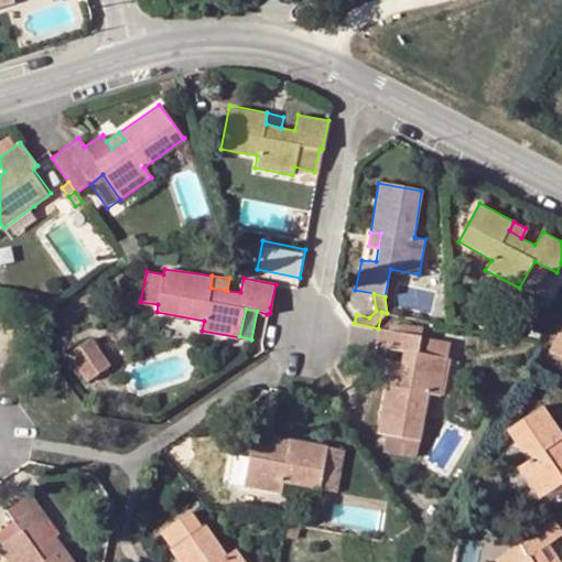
[(389,322),(388,331),(398,332),(399,324),(389,322)]
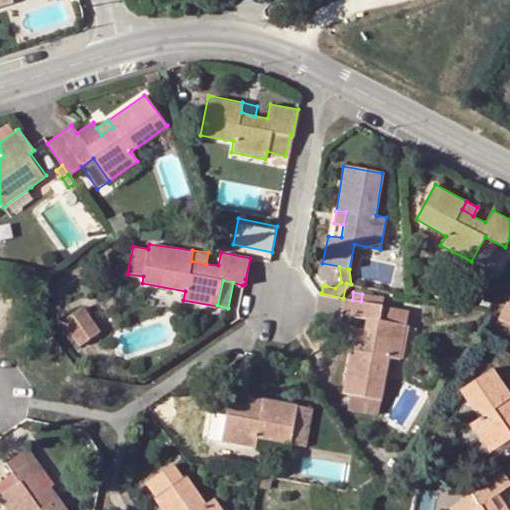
[(343,298),(340,313),(365,318),(362,336),(359,350),(349,349),(340,390),(355,393),(381,399),(389,357),(399,358),(406,324),(380,319),(383,304),(384,297),(362,294),(361,301),(352,300),(343,298)]
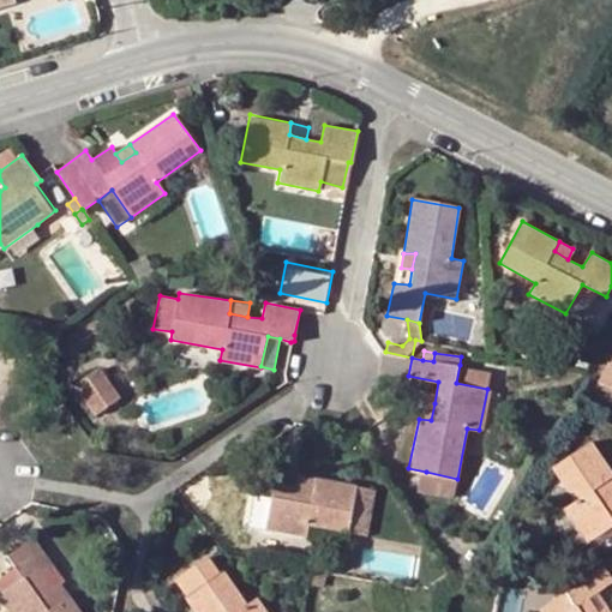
[(599,381),(611,387),(611,358),(599,381)]
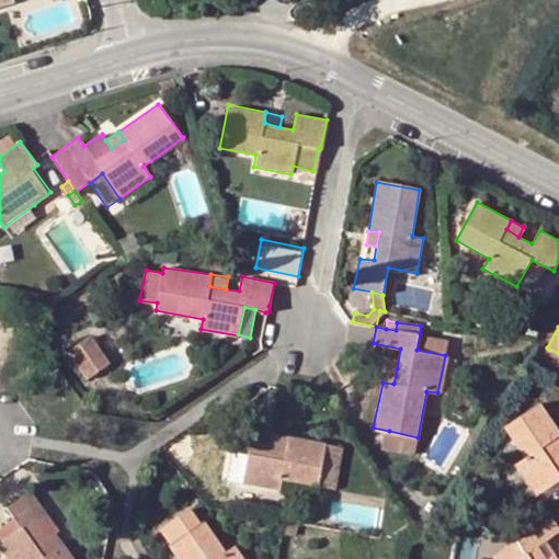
[(106,361),(88,333),(65,349),(83,376),(106,361)]
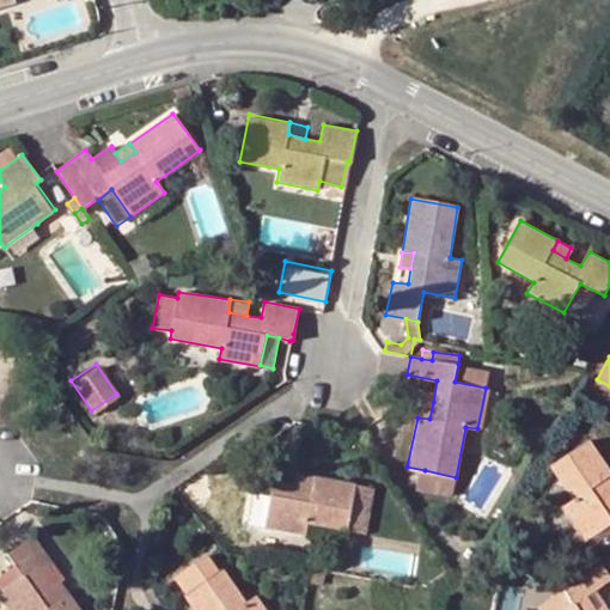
[(458,364),(455,382),(486,388),(489,368),(458,364)]
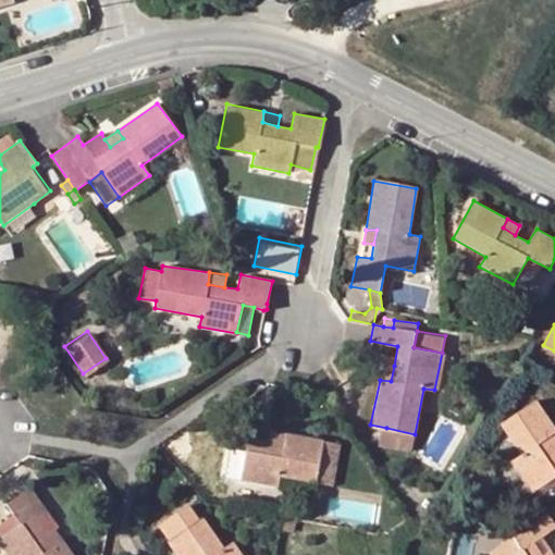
[(391,381),(394,366),(383,365),(380,380),(391,381)]
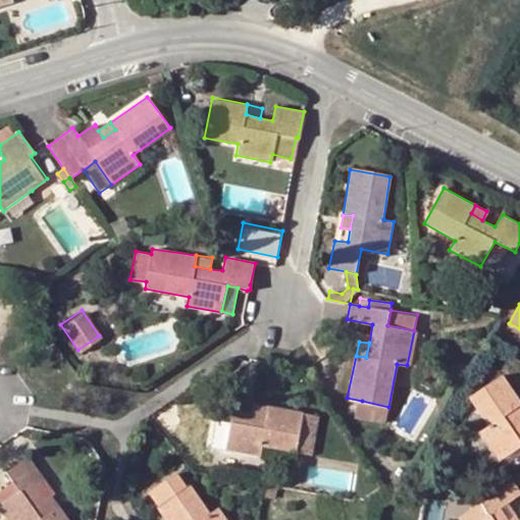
[(519,419),(513,411),(519,406),(519,401),(501,375),(469,397),(487,425),(479,433),(499,460),(519,447),(519,419)]
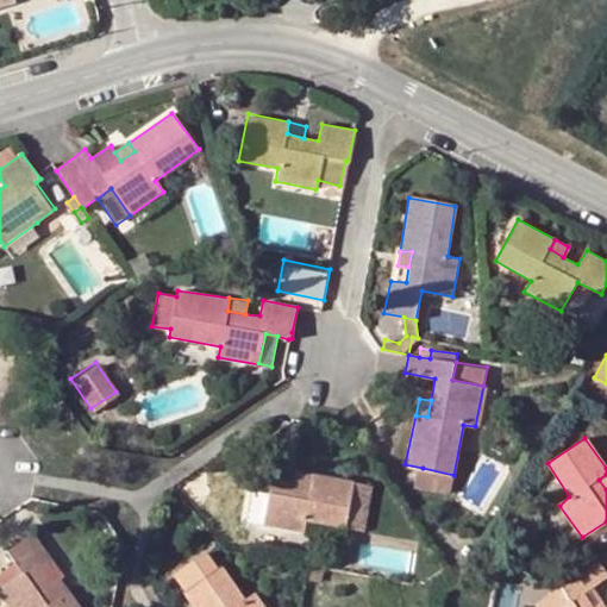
[(352,481),(312,474),(310,486),(293,483),(274,479),(277,449),(258,445),(251,492),(267,494),(263,524),(304,532),(306,521),(344,527),(352,481)]
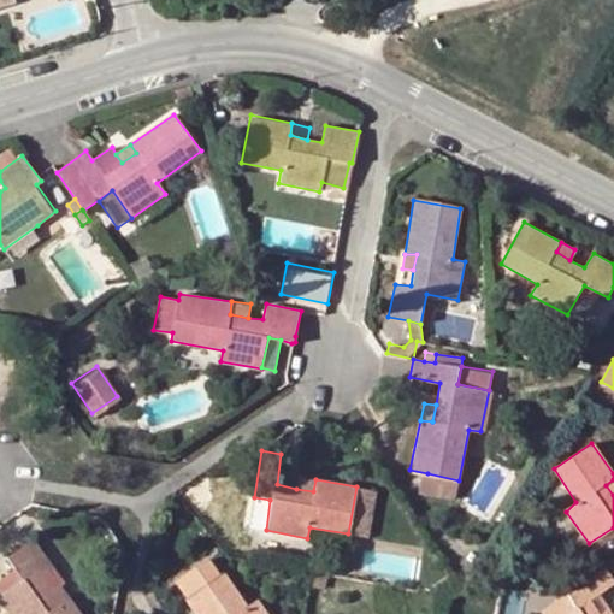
[(459,480),(427,473),(424,490),(454,497),(459,480)]
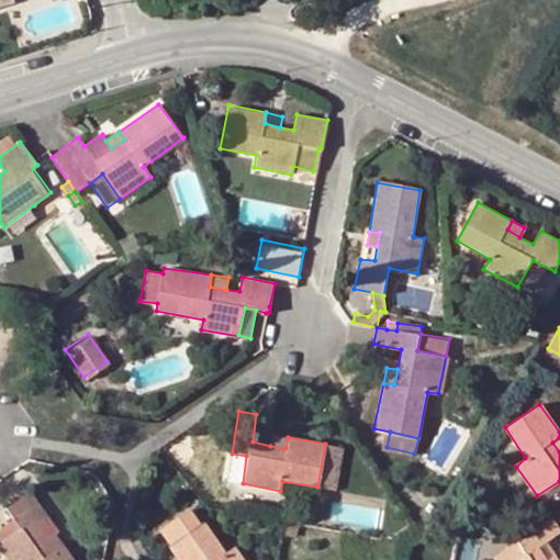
[(286,448),(288,437),(273,435),(270,446),(286,448)]
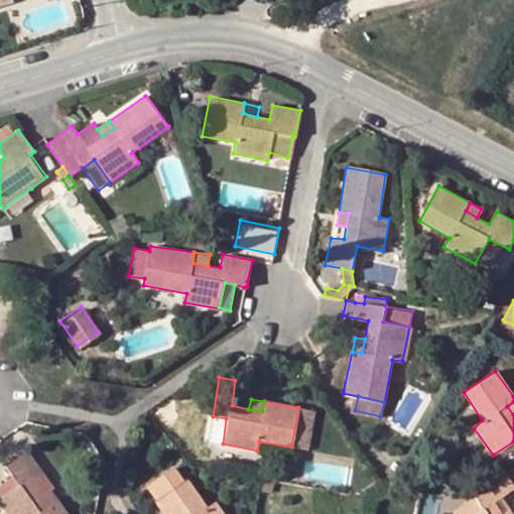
[(298,407),(291,446),(307,450),(314,409),(298,407)]
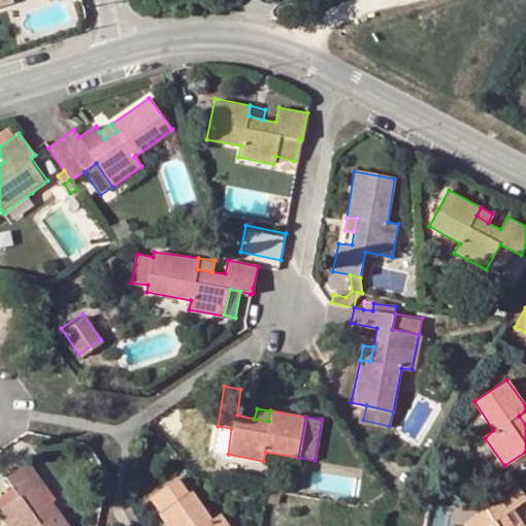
[(12,487),(0,495),(0,506),(1,508),(0,508),(0,517),(5,525),(68,525),(59,512),(52,517),(42,504),(35,493),(46,485),(29,460),(6,478),(12,487)]
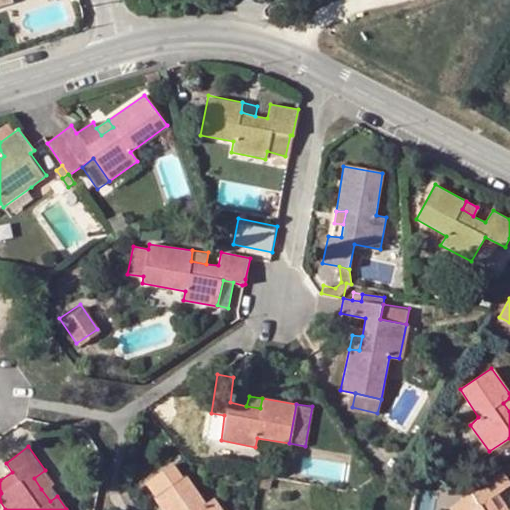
[(156,497),(164,509),(223,509),(215,497),(206,503),(187,475),(184,478),(173,463),(147,482),(157,496),(156,497)]
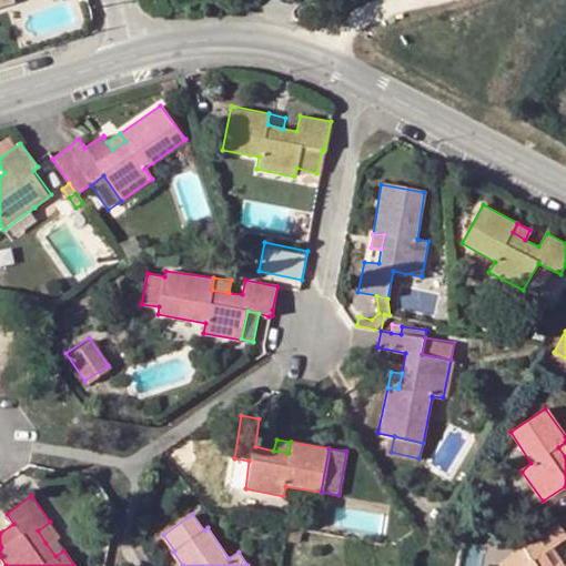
[(553,565),(545,553),(553,547),(565,539),(565,535),(557,523),(523,547),(498,563),(499,565),(553,565)]
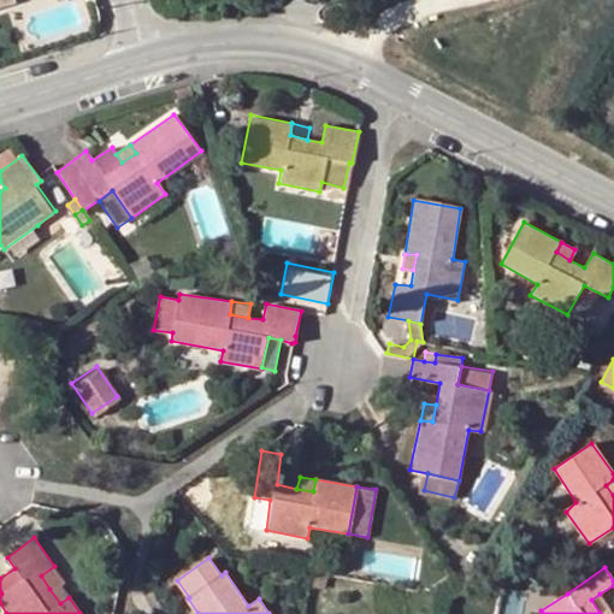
[(330,574),(317,572),(314,585),(326,588),(328,588),(330,574)]
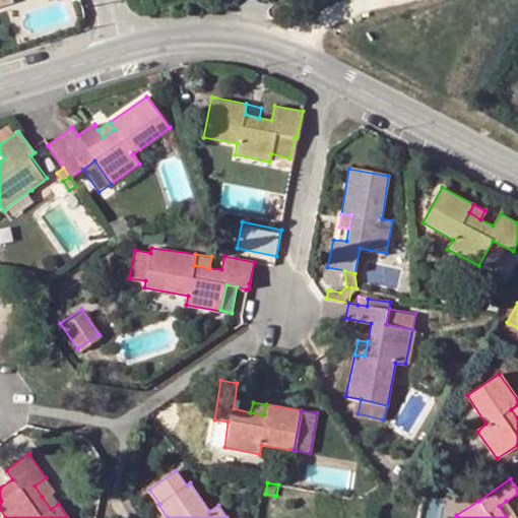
[(42,497),(51,509),(58,504),(50,491),(42,497)]
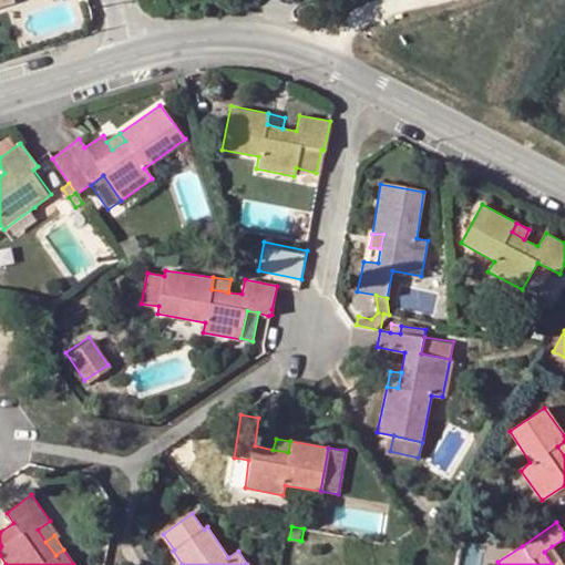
[(544,552),(552,564),(564,564),(552,546),(544,552)]
